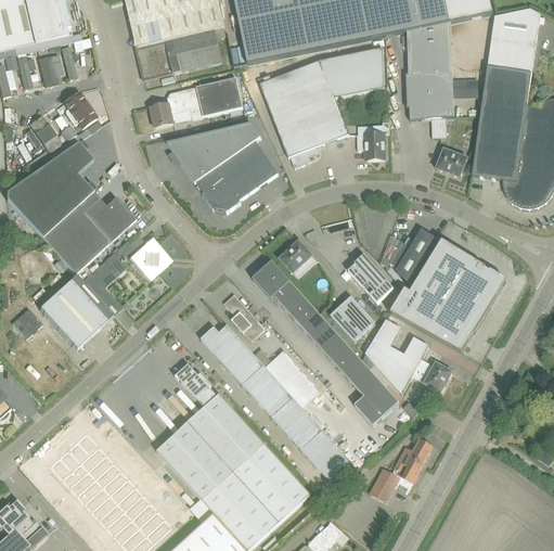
[(0,49),(72,33),(63,0),(25,0),(0,0),(0,49)]
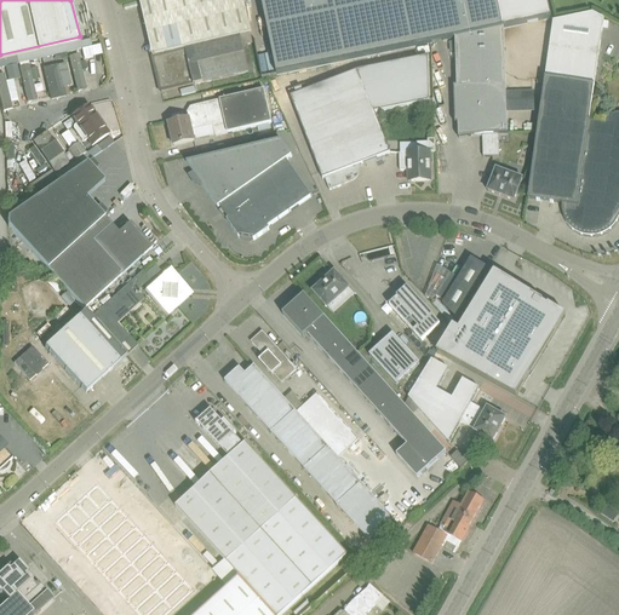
[(193,80),(213,76),(252,67),(246,40),(253,39),(244,0),(138,0),(152,52),(152,51),(160,87),(193,80)]
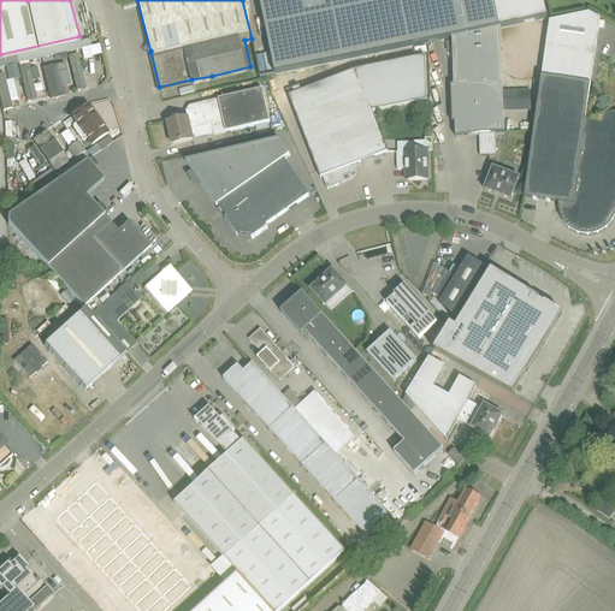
[(260,0),(275,70),(453,33),(453,81),(450,81),(451,118),(454,118),(454,130),(454,132),(477,129),(503,128),(502,116),(502,107),(502,85),(501,79),(498,28),(548,17),(544,0),(260,0)]
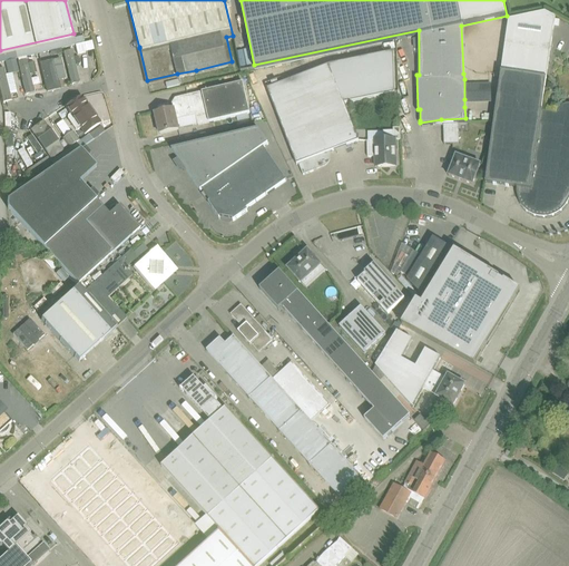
[(562,204),(565,201),(568,193),(568,98),(567,99),(565,99),(562,100),(560,103),(558,104),(557,106),(557,108),(540,106),(553,12),(545,8),(508,15),(500,67),(484,178),(516,183),(516,185),(516,188),(517,193),(518,196),(519,199),(521,203),(525,206),(527,208),(530,210),(535,212),(538,213),(542,213),(546,213),(550,212),(553,211),(557,208),(560,206),(562,204)]
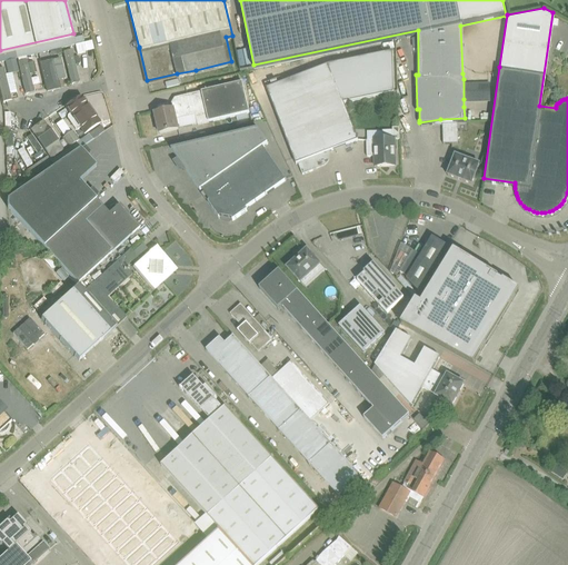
[(0,57),(82,38),(81,32),(73,33),(23,46),(15,48),(0,51),(0,57)]
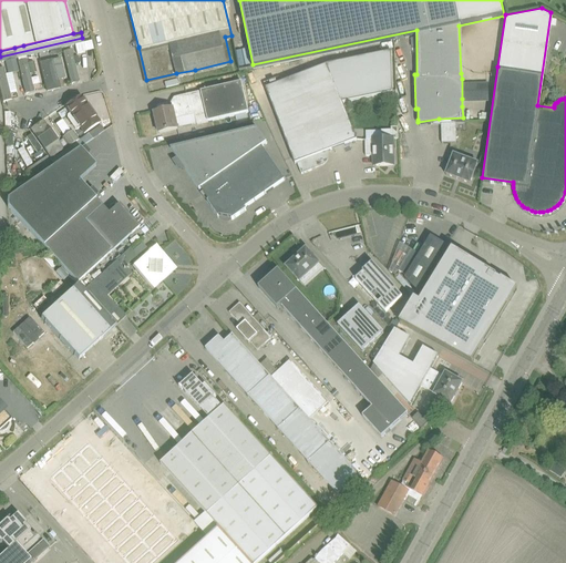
[(278,73),(263,79),(265,84),(290,150),(294,160),(296,159),(300,170),(311,166),(309,163),(314,162),(314,164),(320,161),(322,160),(325,159),(326,156),(327,154),(327,152),(327,150),(326,147),(356,135),(352,125),(341,99),(391,89),(390,48),(327,60),(280,79),(278,73)]
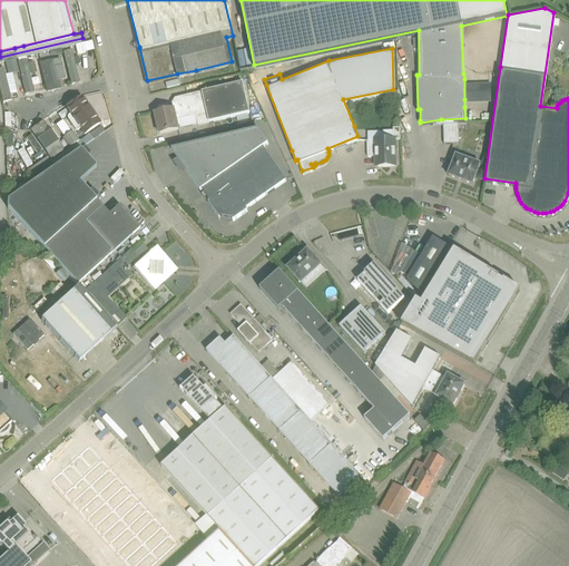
[(61,51),(68,84),(79,80),(71,49),(61,51)]
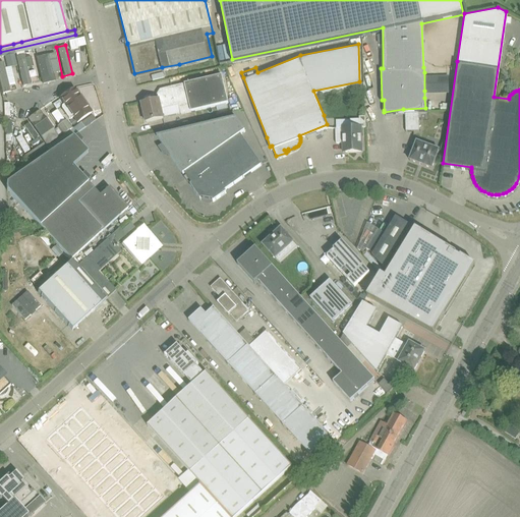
[(12,51),(3,53),(6,64),(15,61),(13,57),(12,51)]
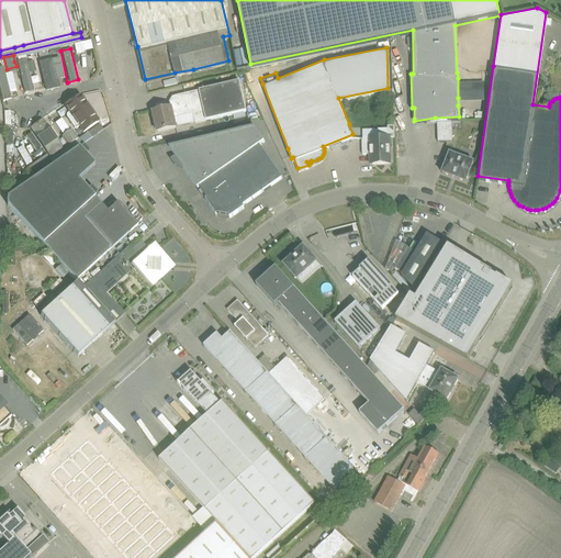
[(38,57),(45,86),(58,82),(53,55),(38,57)]
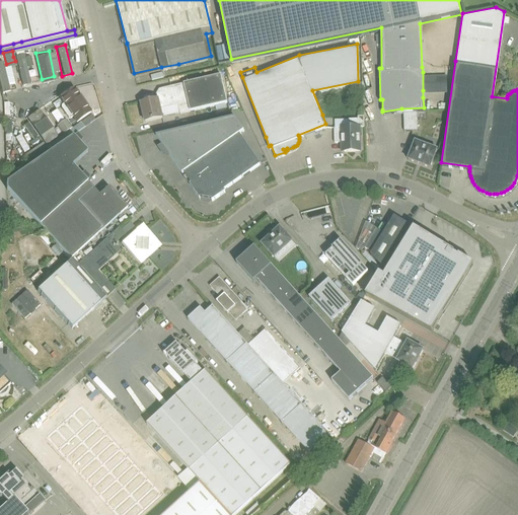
[(15,61),(21,85),(29,82),(21,55),(13,57),(15,61)]
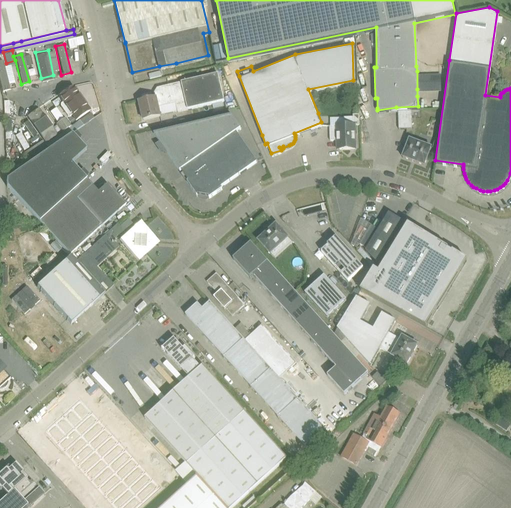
[(0,87),(10,85),(3,55),(0,56),(0,87)]
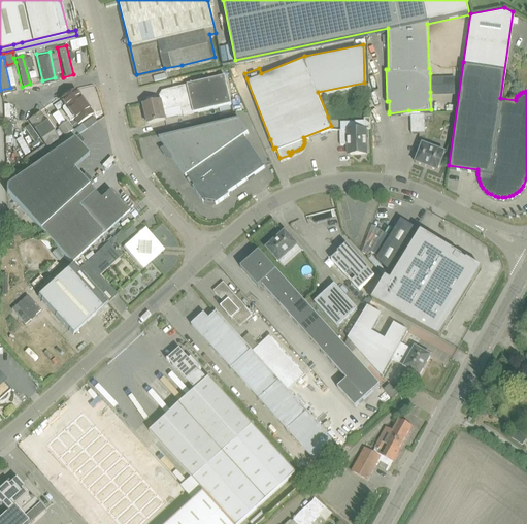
[(161,88),(158,93),(160,97),(163,107),(180,103),(183,112),(231,101),(224,72),(187,82),(161,88)]
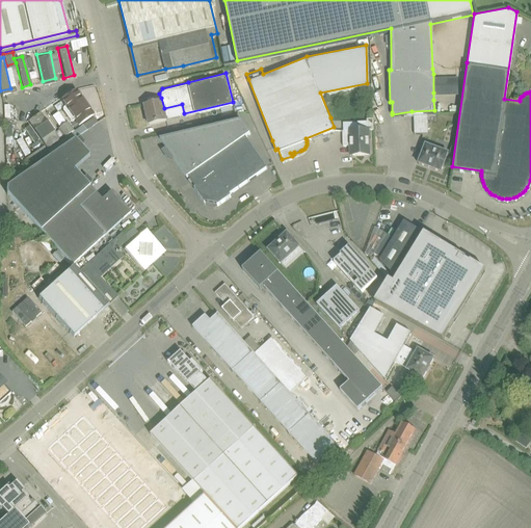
[(58,100),(76,124),(93,112),(76,87),(58,100)]
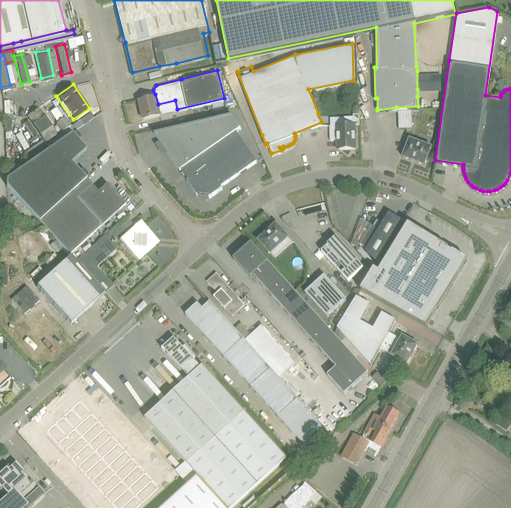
[(143,117),(160,113),(158,104),(155,94),(138,98),(143,117)]
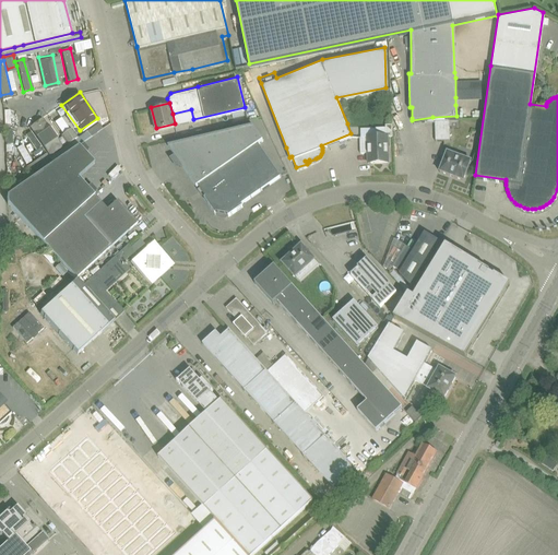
[(434,138),(449,137),(448,117),(434,118),(434,138)]
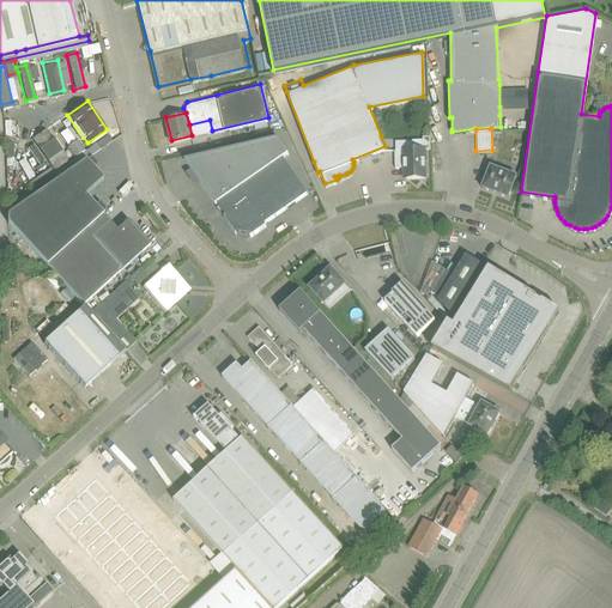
[(54,166),(68,156),(50,129),(36,140),(54,166)]
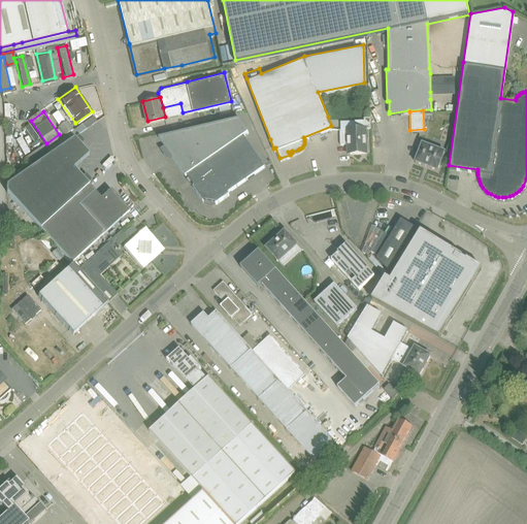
[(339,141),(347,141),(347,151),(366,150),(365,125),(369,125),(369,115),(363,115),(363,118),(355,118),(355,126),(347,126),(339,127),(339,141)]
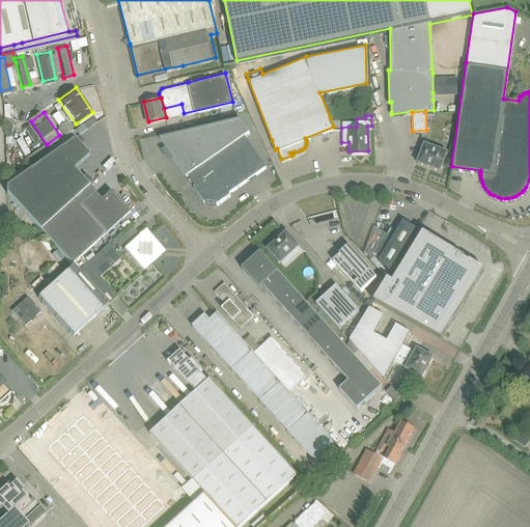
[(228,191),(266,165),(244,134),(249,131),(240,116),(169,133),(159,136),(186,174),(187,173),(189,175),(187,176),(191,184),(193,183),(195,184),(193,185),(203,200),(205,199),(215,200),(216,202),(229,193),(228,191)]
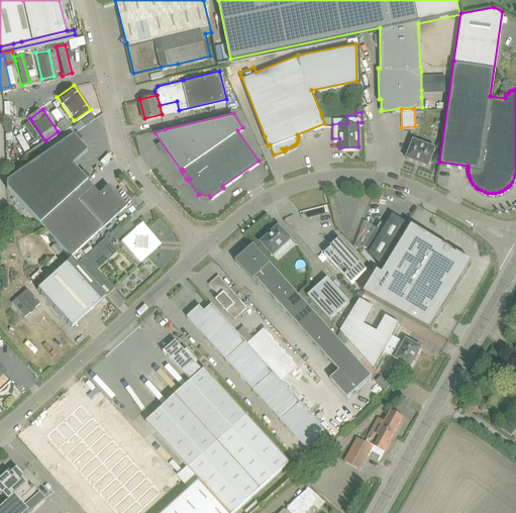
[(58,121),(57,122),(62,131),(71,124),(66,116),(64,117),(58,121)]
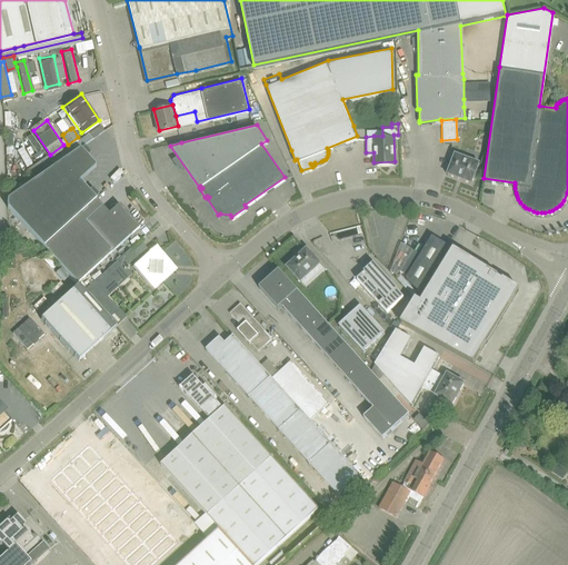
[(68,145),(50,157),(55,164),(91,136),(88,130),(78,137),(68,145)]
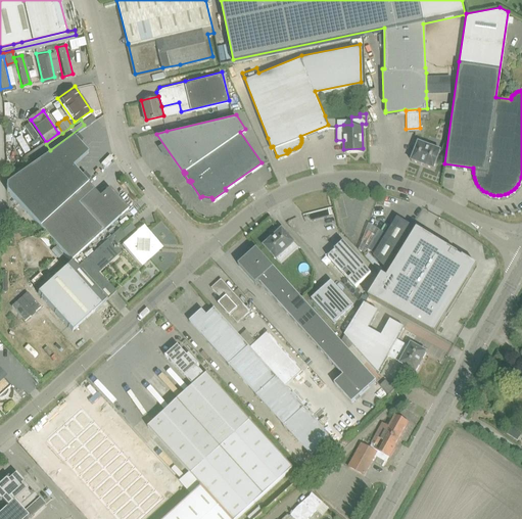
[(73,134),(65,140),(5,180),(6,187),(39,224),(87,180),(73,163),(87,149),(73,134)]
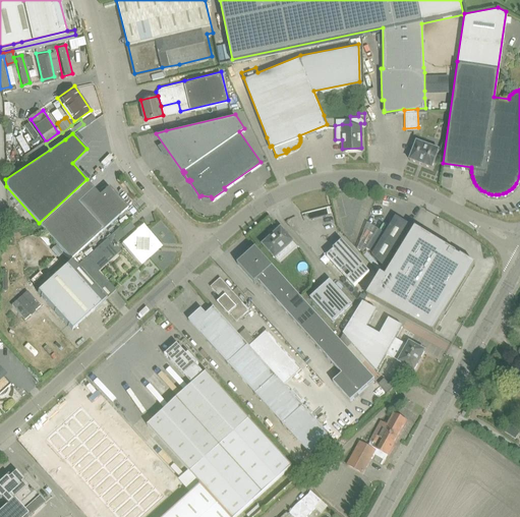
[(415,138),(409,157),(431,165),(438,147),(415,138)]
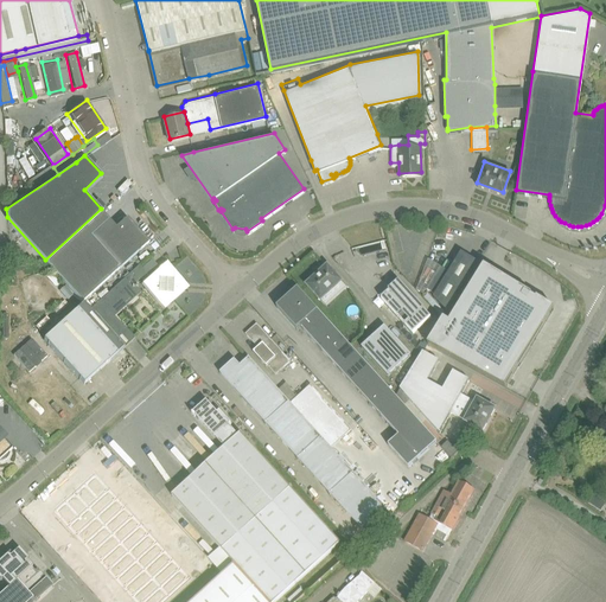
[(45,260),(81,299),(148,238),(126,213),(115,224),(101,209),(45,260)]
